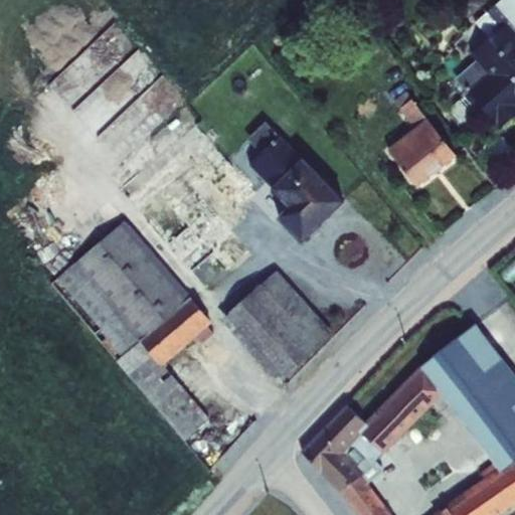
[(514,0),(505,0),(503,3),(514,17),(514,0)]
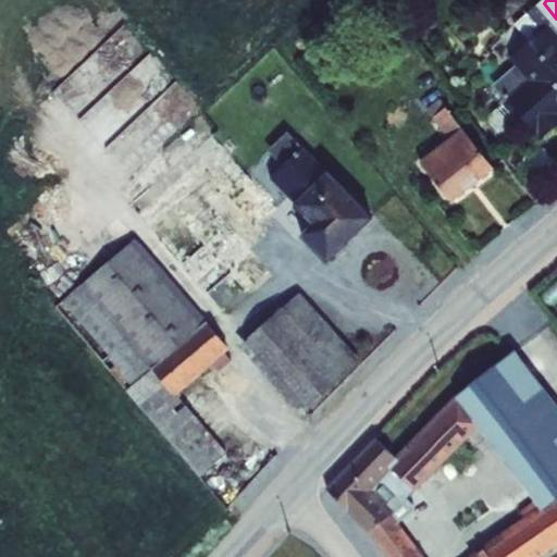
[(516,66),(493,85),(507,100),(540,140),(556,125),(556,36),(548,26),(510,59),(516,66)]
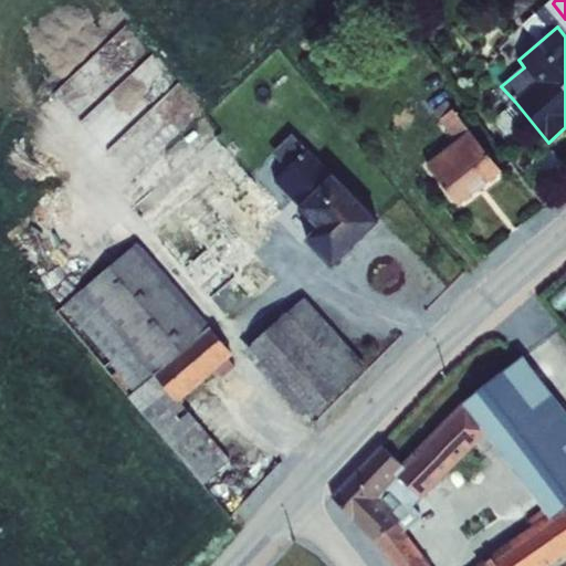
[(457,143),(427,166),(459,206),(501,171),(470,132),(453,109),(440,121),(457,143)]
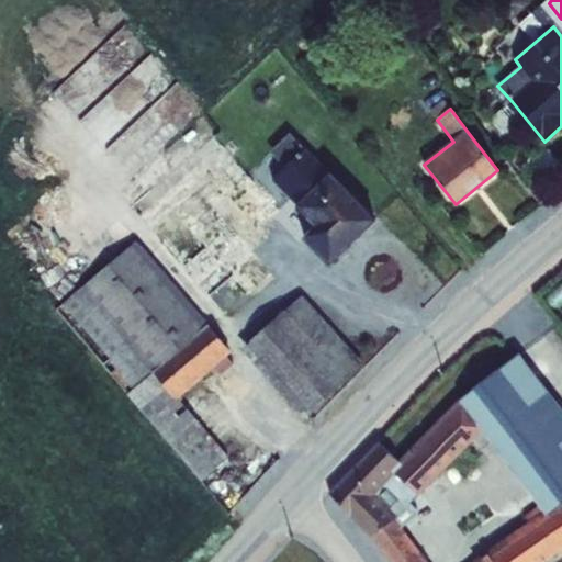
[(293,133),(271,152),(285,168),(272,180),(315,226),(303,238),(329,266),(375,221),(305,148),(293,133)]
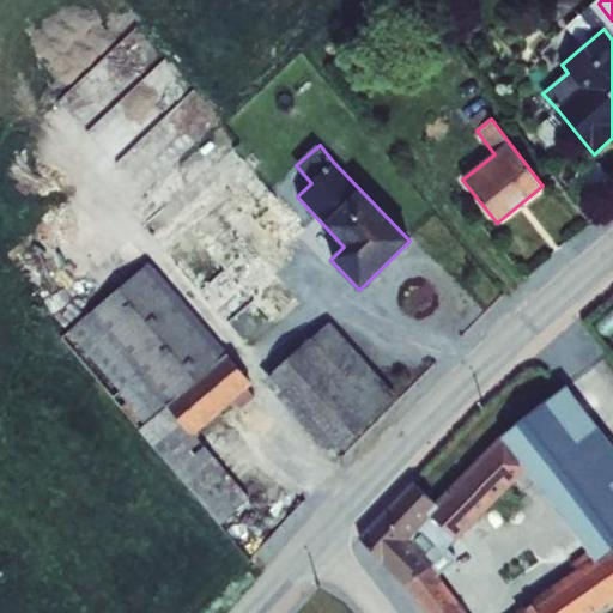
[(249,168),(247,165),(234,149),(143,224),(244,343),(296,302),(267,266),(305,231),(249,168)]
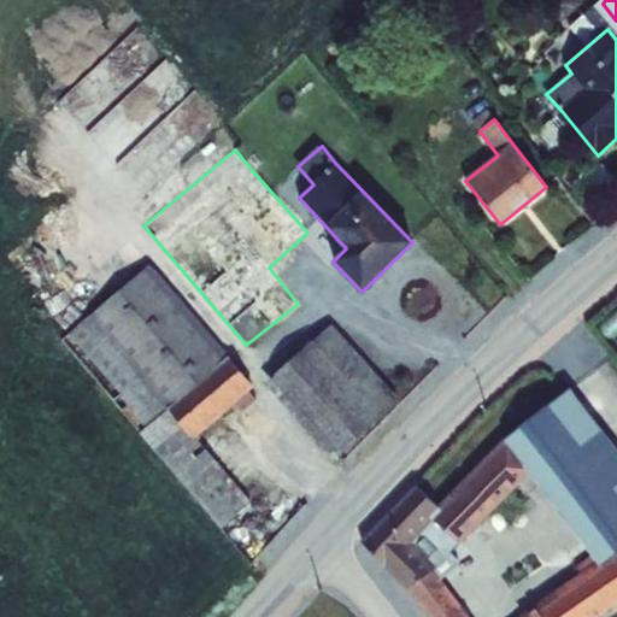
[(248,166),(251,169),(254,169),(258,168),(259,165),(259,162),(257,159),(253,158),(250,159),(248,163),(248,166)]
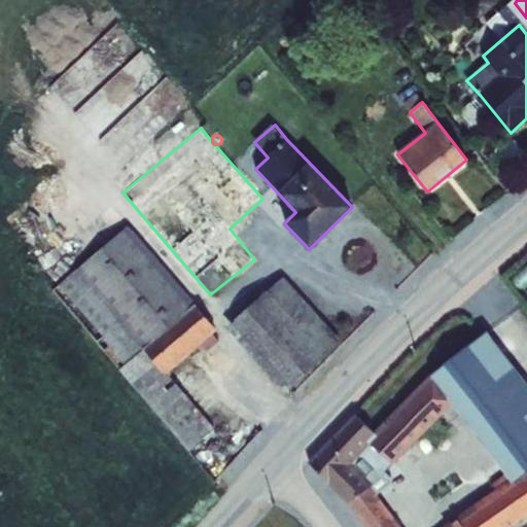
[(129,226),(53,291),(118,372),(119,371),(155,417),(159,415),(188,451),(214,429),(168,374),(202,346),(207,352),(219,343),(213,336),(216,330),(129,226)]
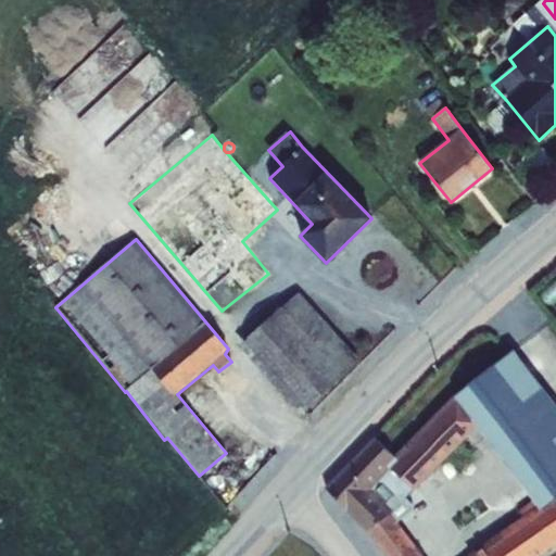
[(298,298),(240,353),(304,419),(362,364),(298,298)]
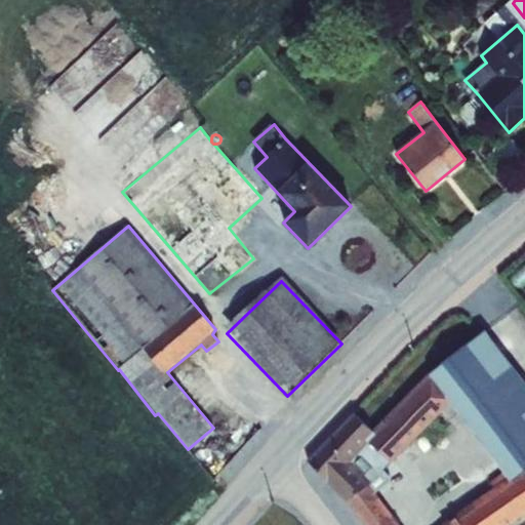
[(376,437),(370,443),(390,463),(392,465),(452,405),(429,375),(371,432),(376,437)]
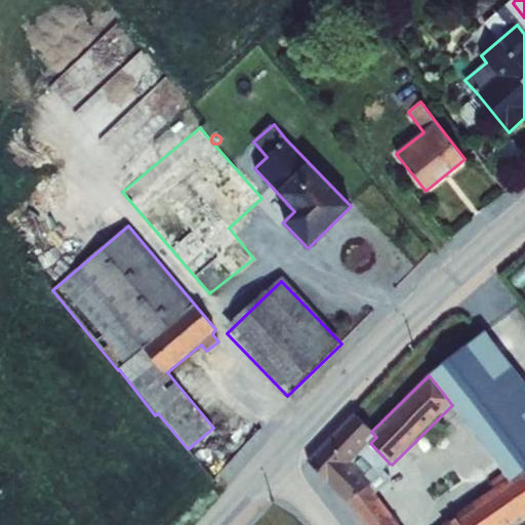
[(376,437),(371,432),(354,413),(308,461),(327,481),(351,463),(370,443),(376,437)]
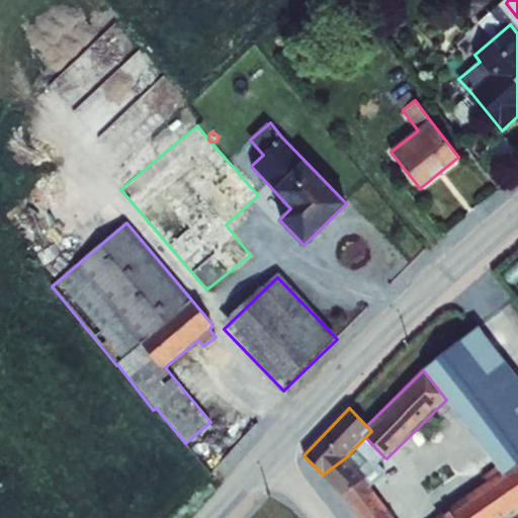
[(365,437),(346,457),(366,477),(384,457),(365,437)]
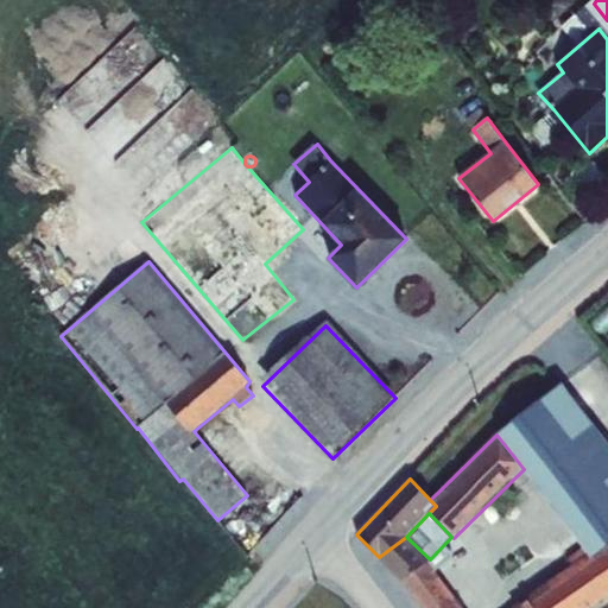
[(406,537),(379,557),(379,561),(403,583),(428,563),(430,559),(406,537)]
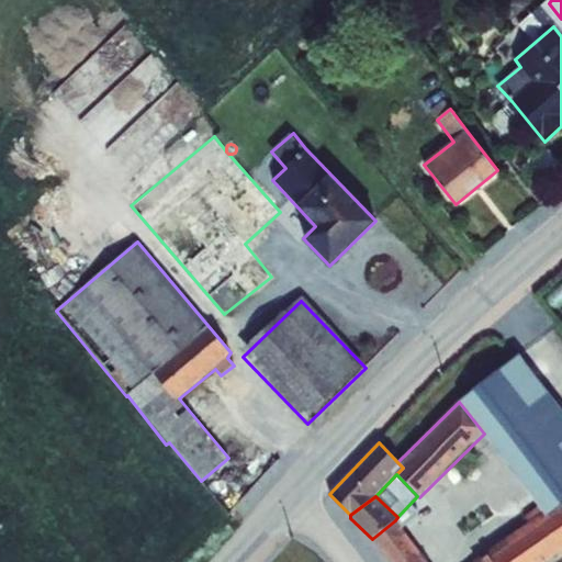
[(547,561),(561,550),(561,499),(472,561),(547,561)]
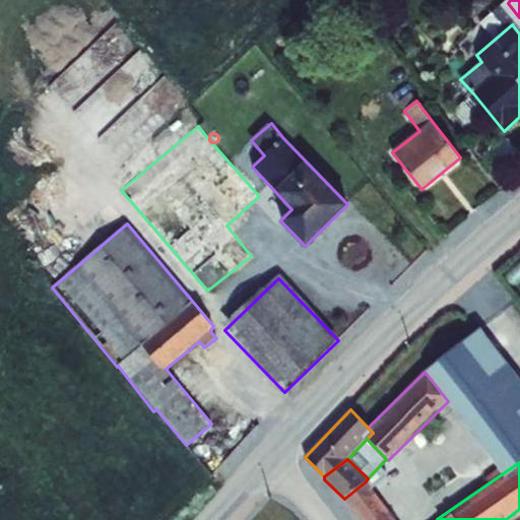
[(394,519),(366,481),(344,499),(343,500),(359,519),(394,519)]
